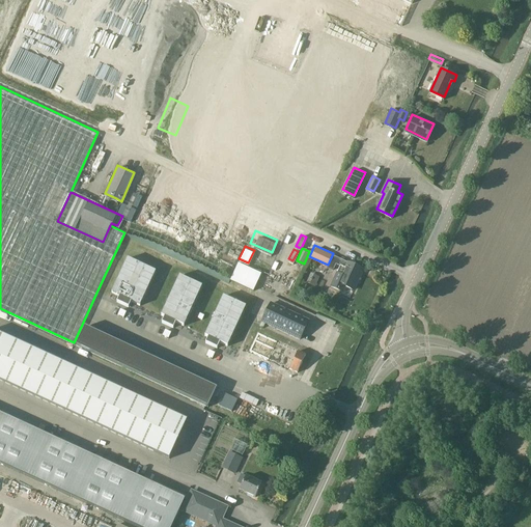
[(364,268),(333,253),(328,265),(334,268),(336,262),(340,265),(332,284),(343,289),(345,284),(354,287),(358,277),(359,277),(364,268)]
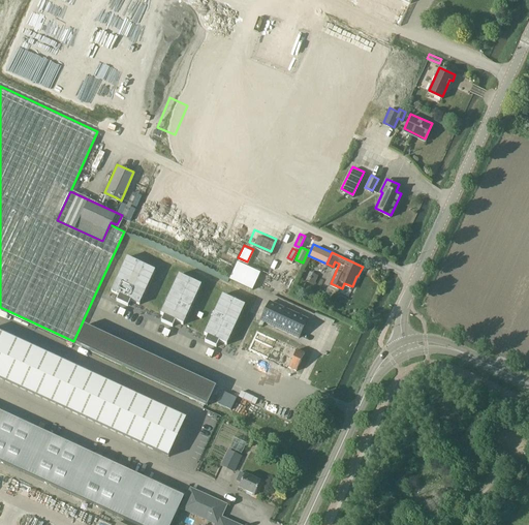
[(127,254),(111,288),(119,291),(116,298),(128,303),(130,297),(139,301),(155,267),(127,254)]
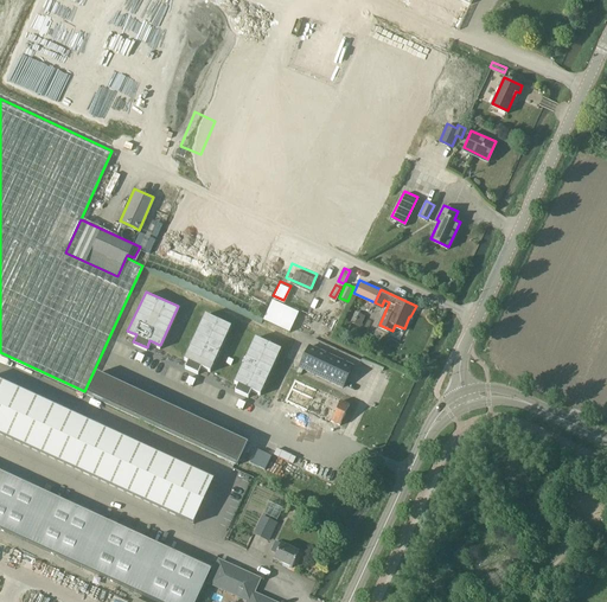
[(272,298),(263,316),(289,328),(298,309),(272,298)]
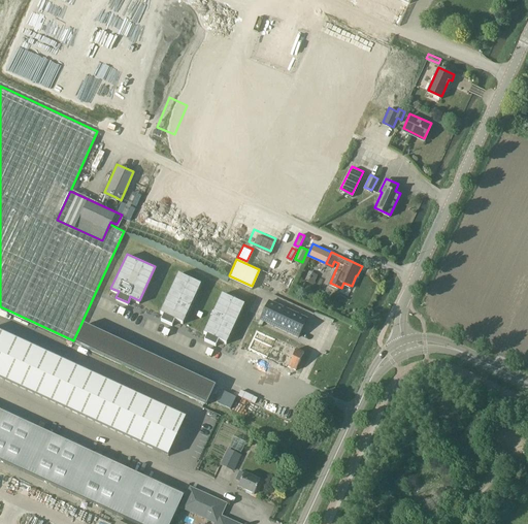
[(308,268),(304,279),(314,283),(318,271),(308,268)]
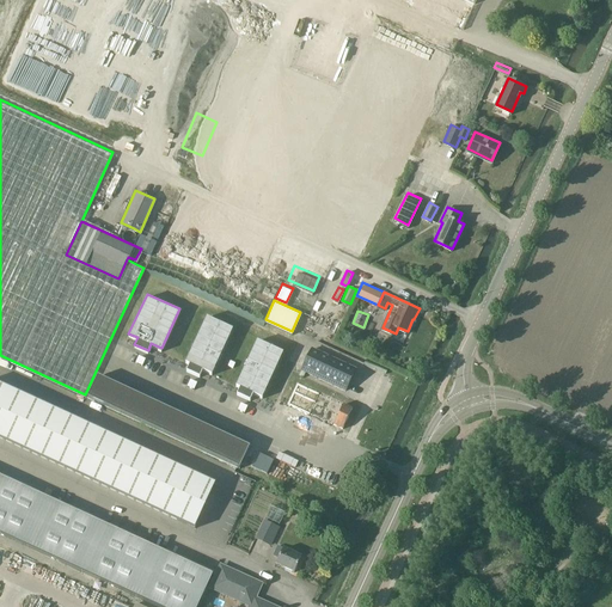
[(207,313),(185,360),(189,361),(187,368),(200,374),(202,367),(212,372),(233,326),(207,313)]
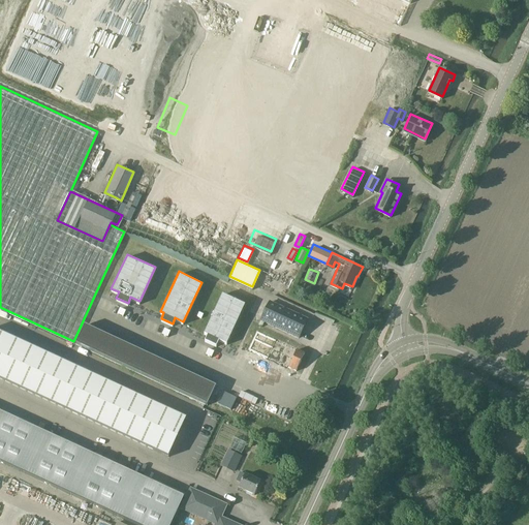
[(222,291),(204,331),(207,333),(205,338),(216,343),(219,338),(226,341),(245,302),(222,291)]
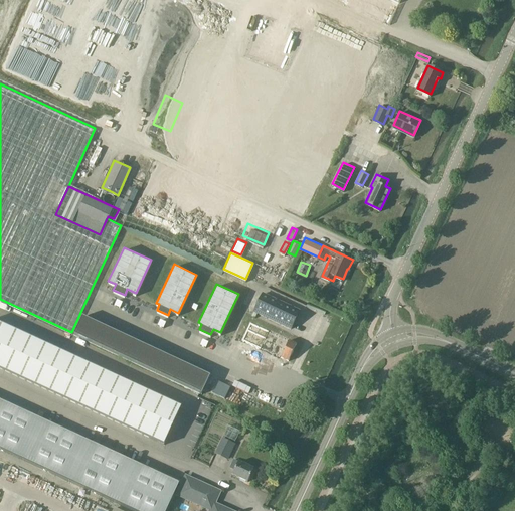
[(263,291),(253,309),(291,326),(299,308),(263,291)]
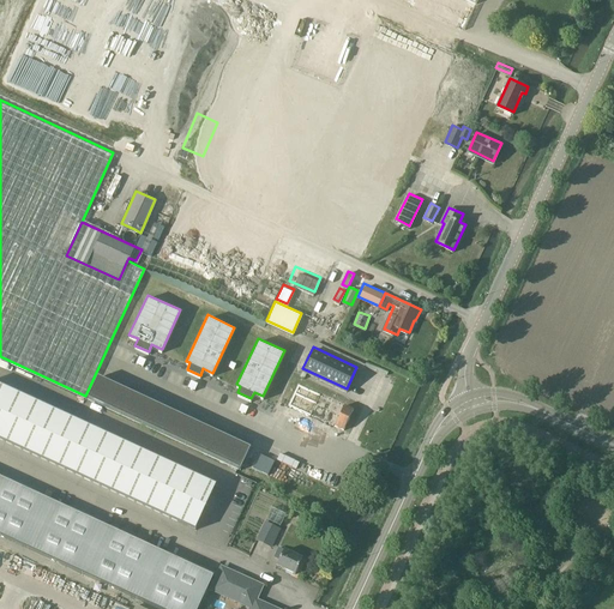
[(97,373),(88,396),(240,466),(251,445),(97,373)]
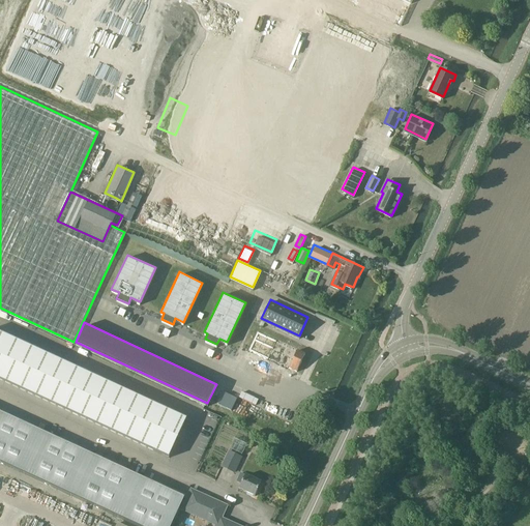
[(0,329),(0,376),(169,455),(186,416),(0,329)]
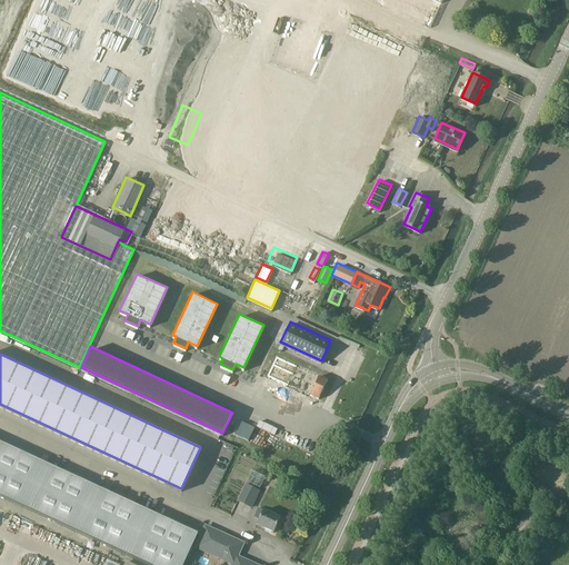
[(319,397),(328,378),(278,355),(269,373),(319,397)]
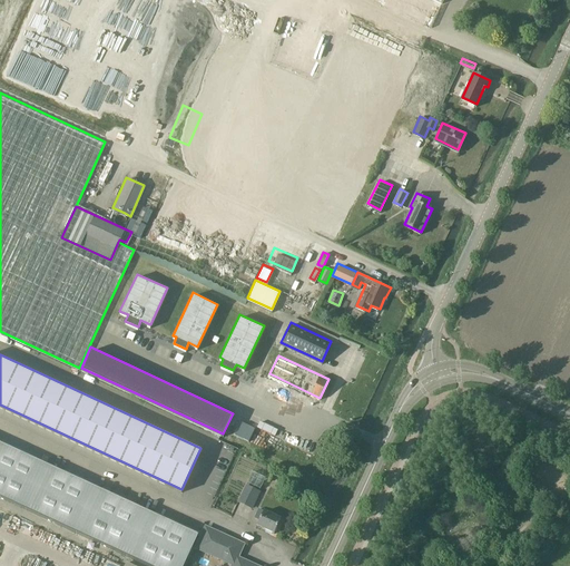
[(242,419),(236,432),(248,438),(255,426),(242,419)]
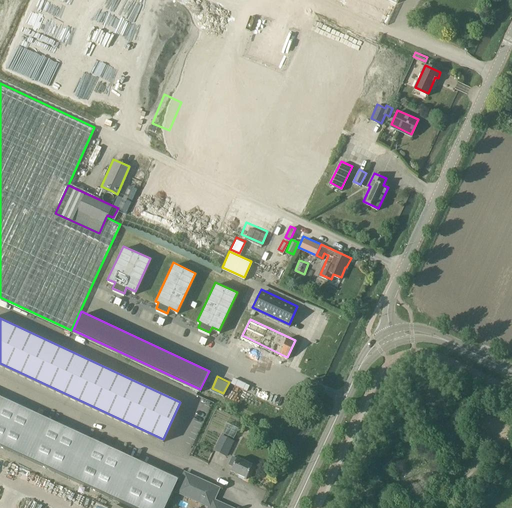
[(0,443),(139,507),(163,507),(170,496),(173,487),(178,477),(0,394),(0,443)]
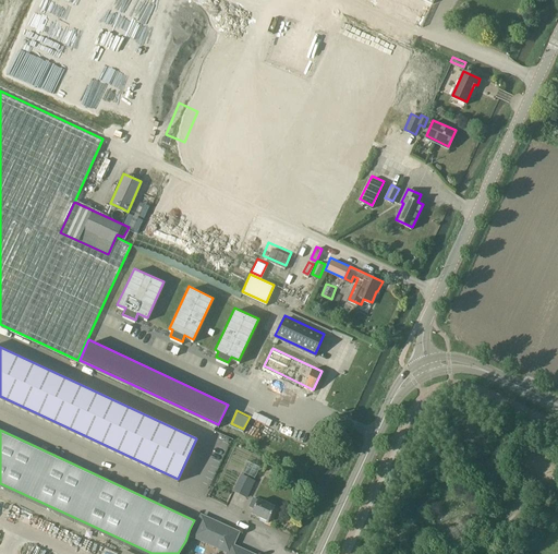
[(247,458),(242,469),(254,476),(259,464),(247,458)]
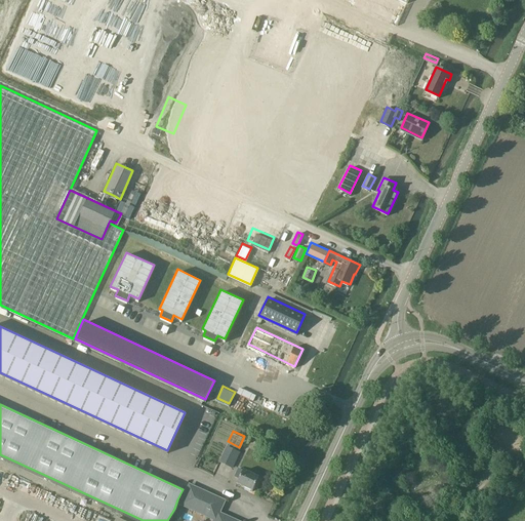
[(220,458),(232,464),(238,449),(228,444),(220,458)]
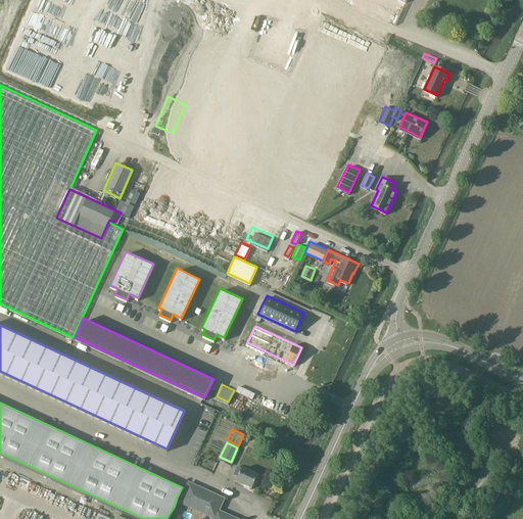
[(238,464),(234,472),(238,474),(236,479),(251,486),(257,473),(238,464)]
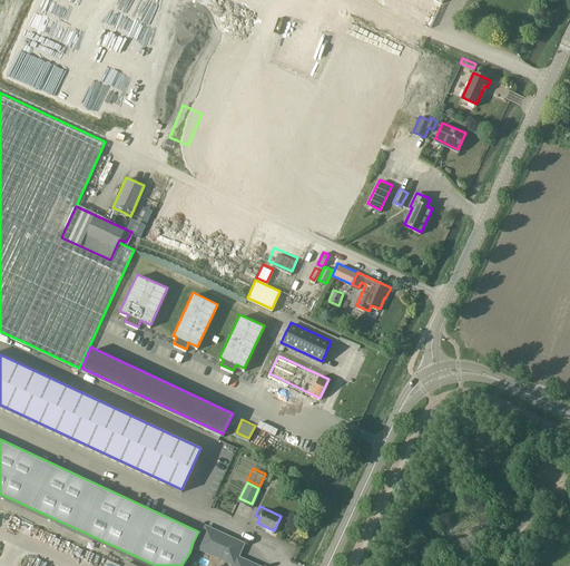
[(206,524),(196,544),(234,562),(231,565),(261,565),(237,554),(243,542),(206,524)]
